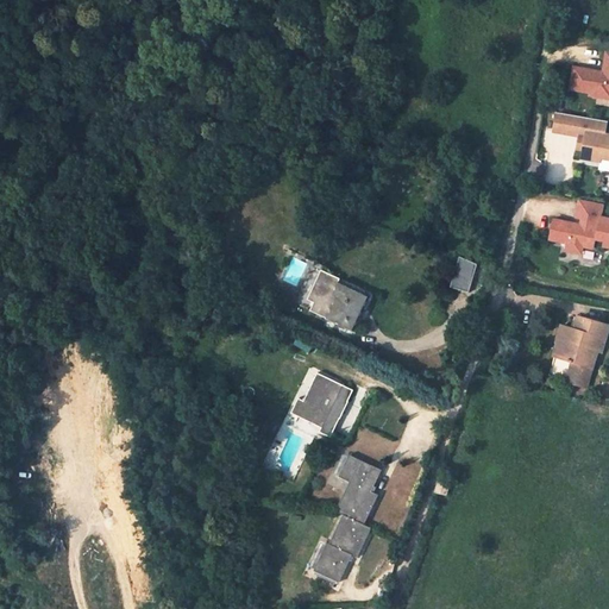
[(608,51),(608,52),(604,74),(600,74),(600,71),(576,67),(572,88),(592,92),(591,95),(608,98),(608,51)]
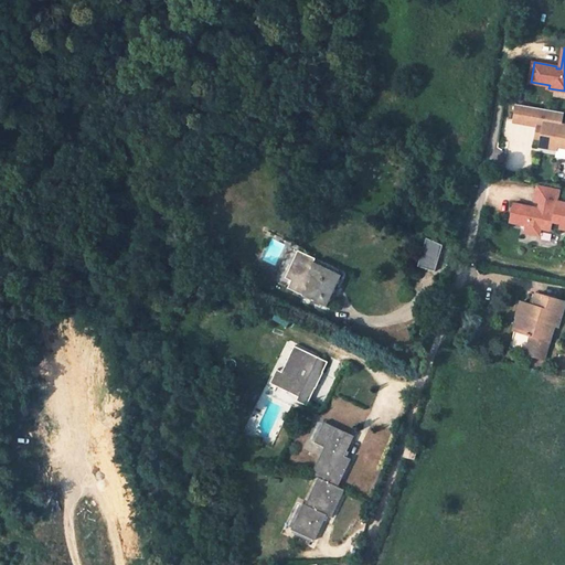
[(523,92),(513,91),(511,99),(521,100),(523,92)]
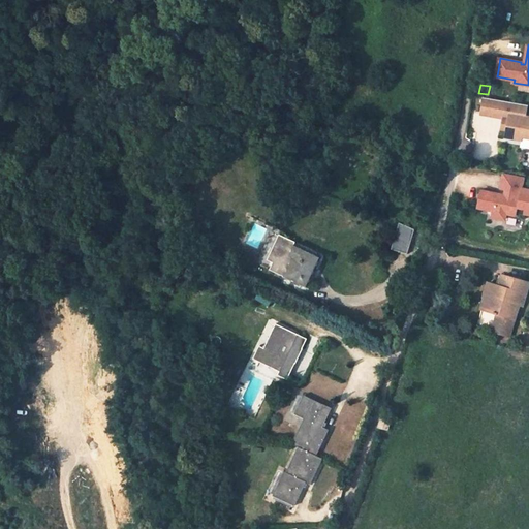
[(510,119),(507,136),(523,139),(523,137),(528,137),(528,120),(526,120),(528,105),(486,97),(483,114),(510,119)]
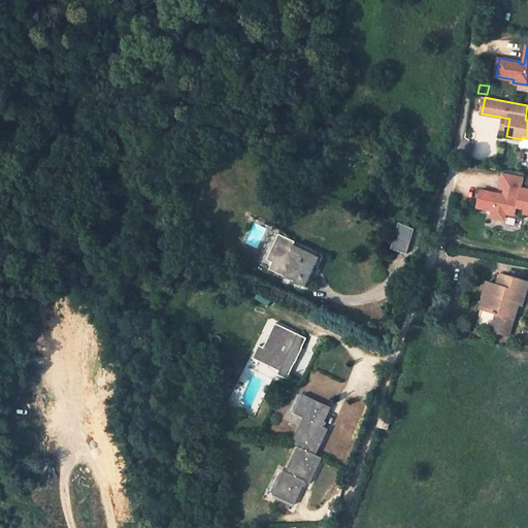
[(504,195),(481,190),(477,206),(493,210),(492,217),(504,219),(505,212),(516,215),(518,206),(525,208),(524,212),(527,213),(527,189),(522,188),(524,177),(504,173),(501,189),(506,190),(504,195)]
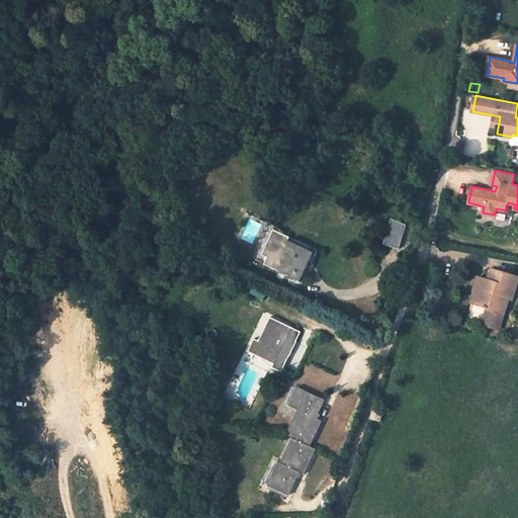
[(403,231),(392,227),(385,245),(399,248),(403,231)]
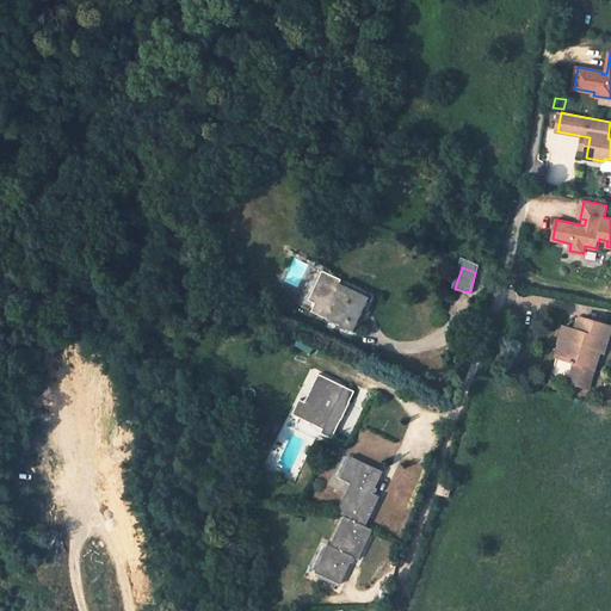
[(333,279),(339,283),(340,281),(325,273),(313,297),(319,301),(314,312),(329,319),(339,298),(327,292),(333,279)]
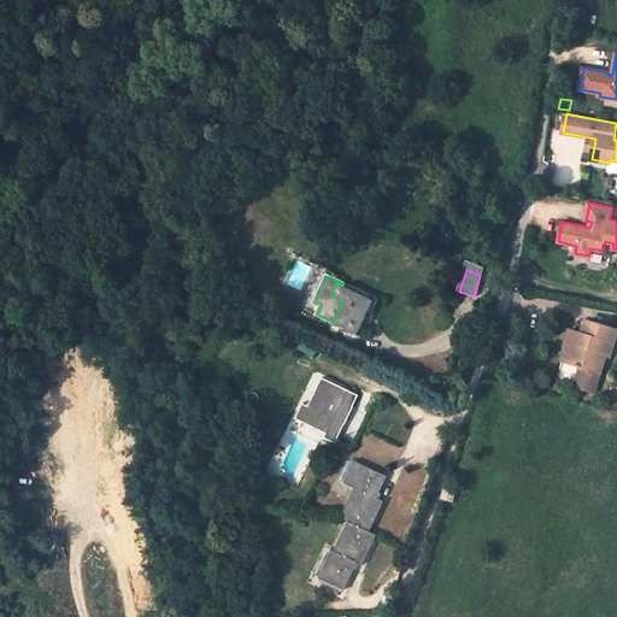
[(342,286),(336,282),(330,295),(342,301),(333,322),(358,334),(374,300),(342,286)]
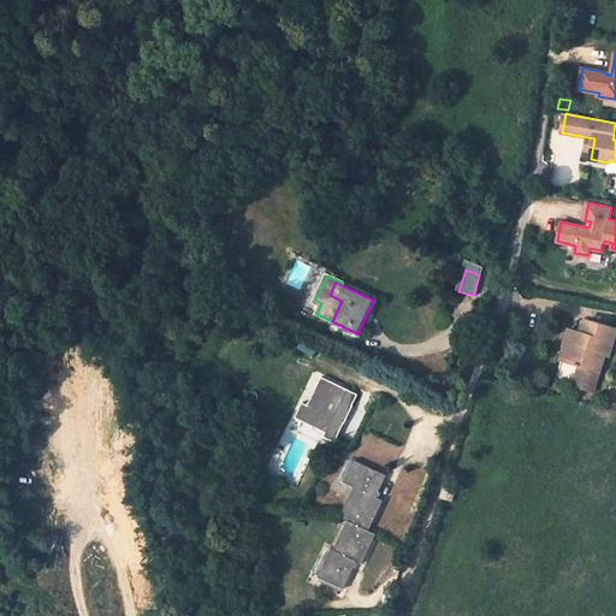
[(615,332),(615,329),(586,320),(582,333),(570,330),(564,347),(567,347),(569,348),(566,361),(562,361),(556,380),(574,385),(576,375),(597,381),(605,354),(609,355),(615,332)]
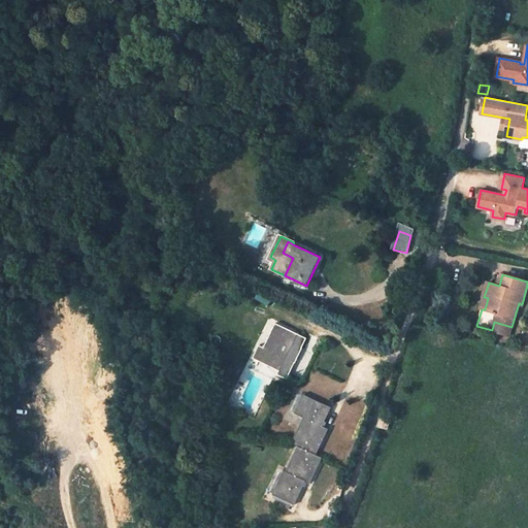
[(492,330),(509,335),(512,327),(494,322),(492,330)]
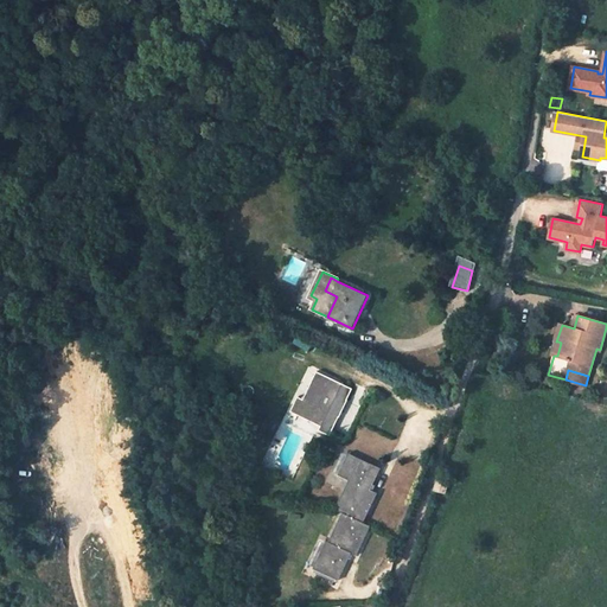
[(298,397),(291,413),(320,427),(319,430),(330,435),(352,389),(317,371),(304,400),(298,397)]
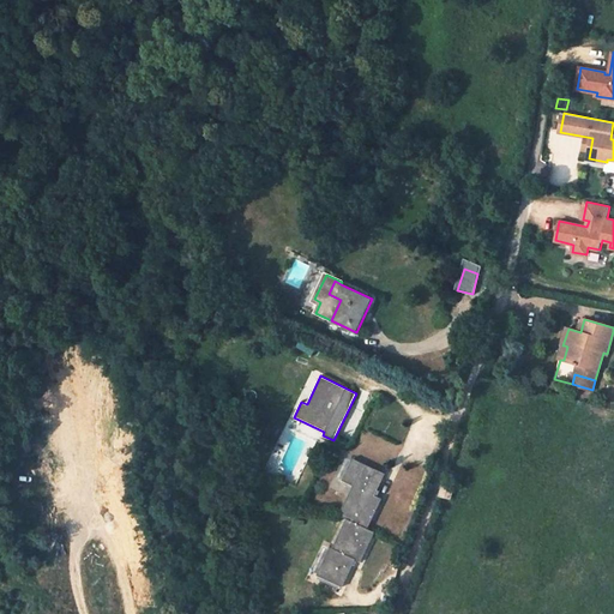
[(353,458),(343,480),(354,486),(339,516),(347,519),(333,548),(331,548),(318,576),(343,588),(356,560),(361,563),(375,533),(368,529),(383,499),(375,495),(385,474),(353,458)]
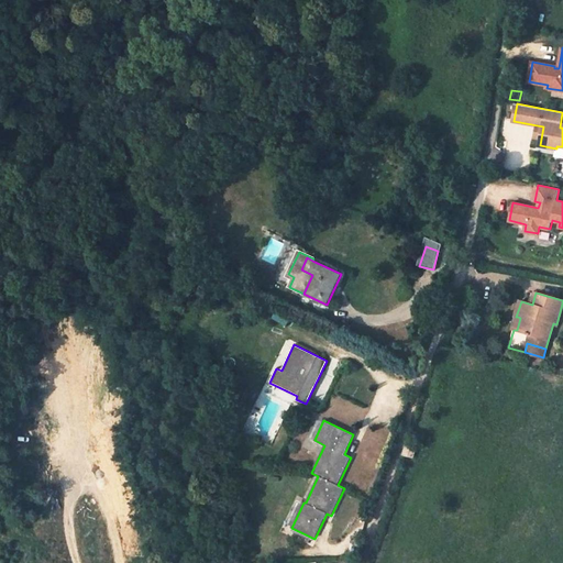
[(412,457),(416,448),(406,444),(404,455),(412,457)]
